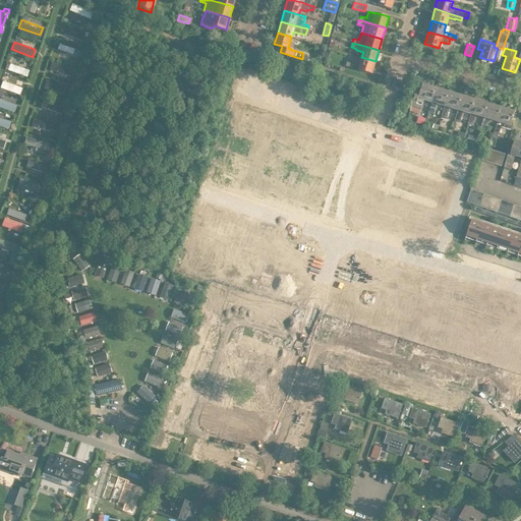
[(375,61),(361,57),(357,69),(371,73),(375,61)]
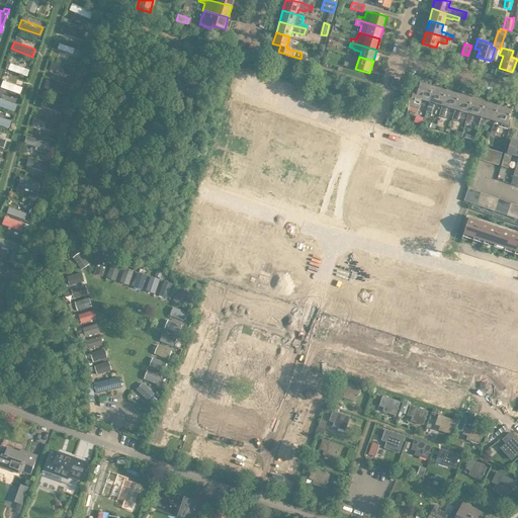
[(50,59),(47,66),(68,73),(70,66),(50,59)]
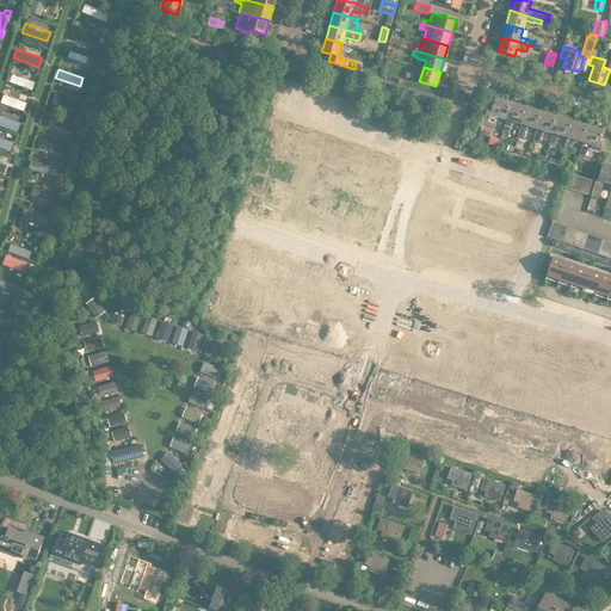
[(80,103),(55,93),(53,103),(76,111),(80,103)]
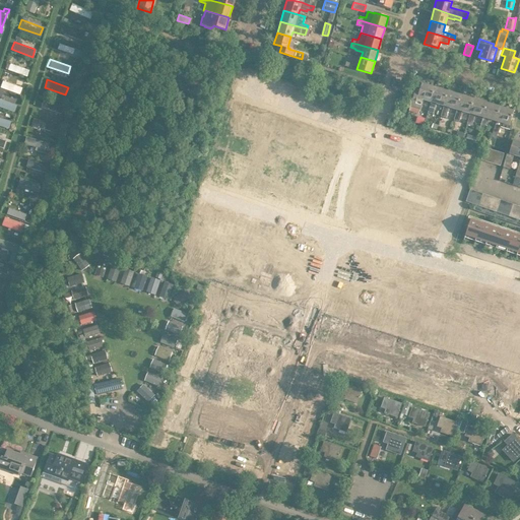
[(421,100),(430,102),(435,86),(420,82),(418,89),(414,88),(409,107),(419,109),(421,100)]
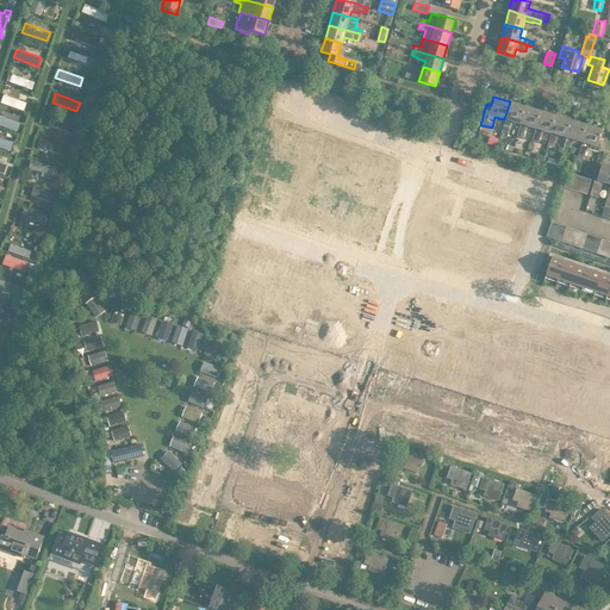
[(526,106),(510,101),(504,119),(500,131),(506,132),(510,122),(520,124),(526,106)]
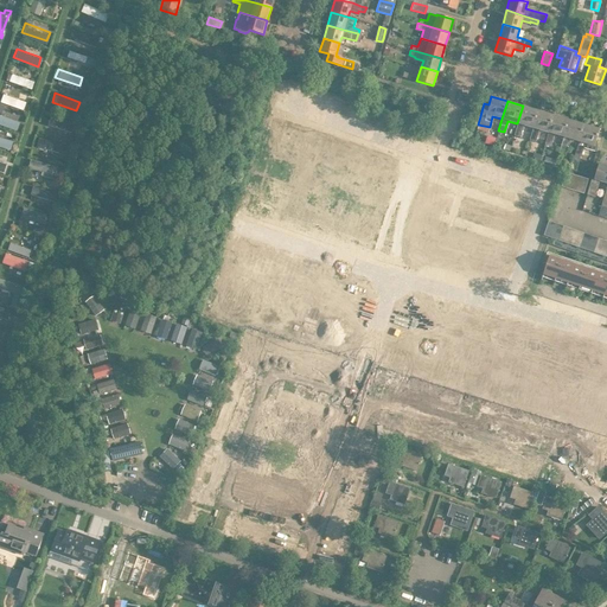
[(537,110),(523,106),(517,123),(513,135),(519,136),(523,125),(532,128),(537,110)]
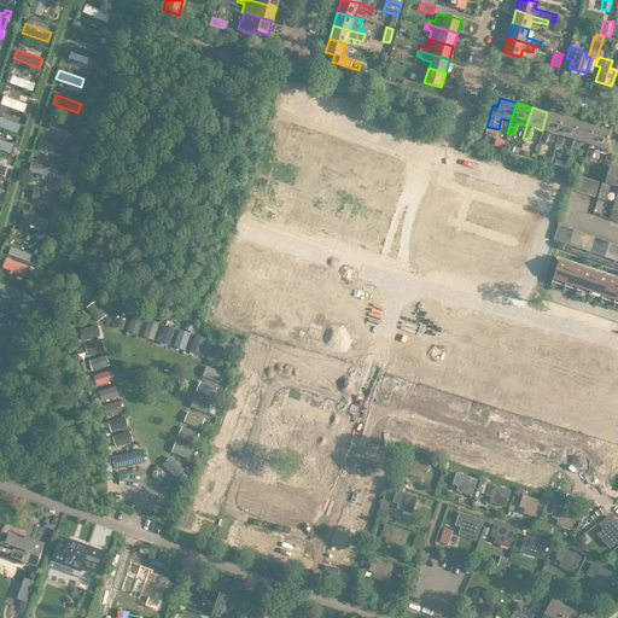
[(563,116),(547,112),(542,130),(538,141),(544,144),(548,132),(557,134),(563,116)]
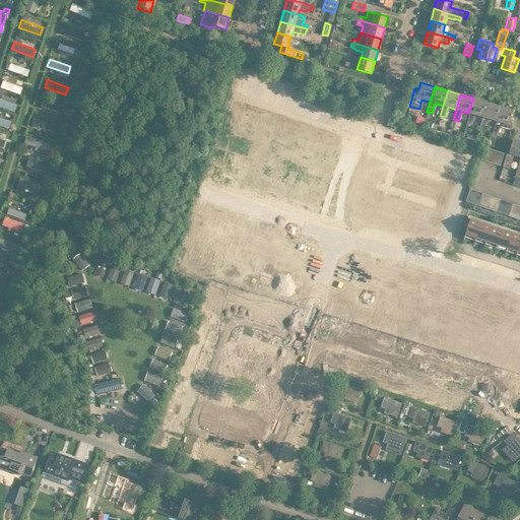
[(0,106),(13,111),(16,103),(0,96),(0,106)]
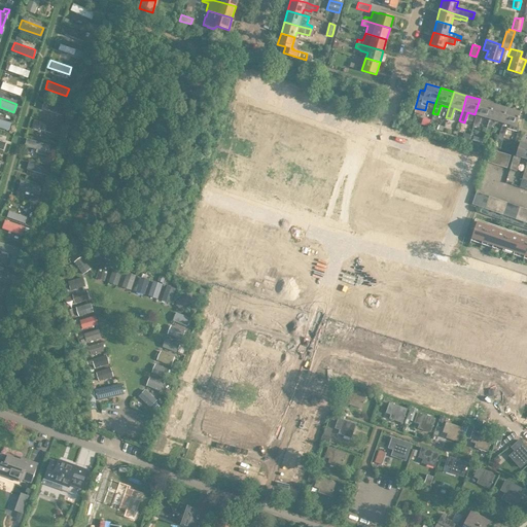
[(41,99),(39,106),(60,114),(63,106),(41,99)]
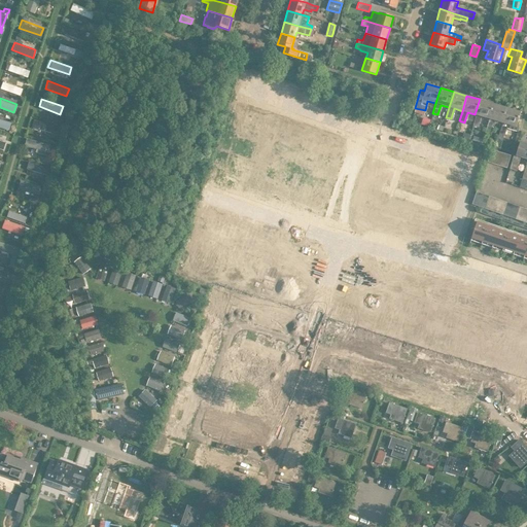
[(475,114),(476,114),(472,125),(478,127),(481,116),(489,118),(493,103),(491,103),(491,101),(487,100),(486,101),(480,99),(475,114)]
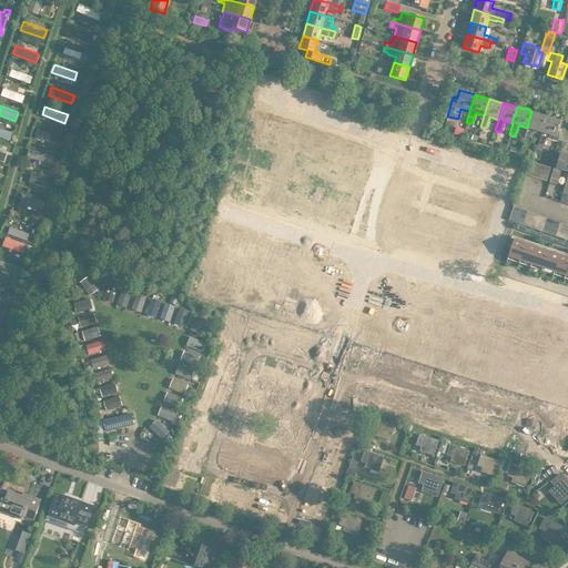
[(529,141),(533,130),(540,132),(546,115),(531,111),(527,128),(524,139),(528,140),(529,141)]
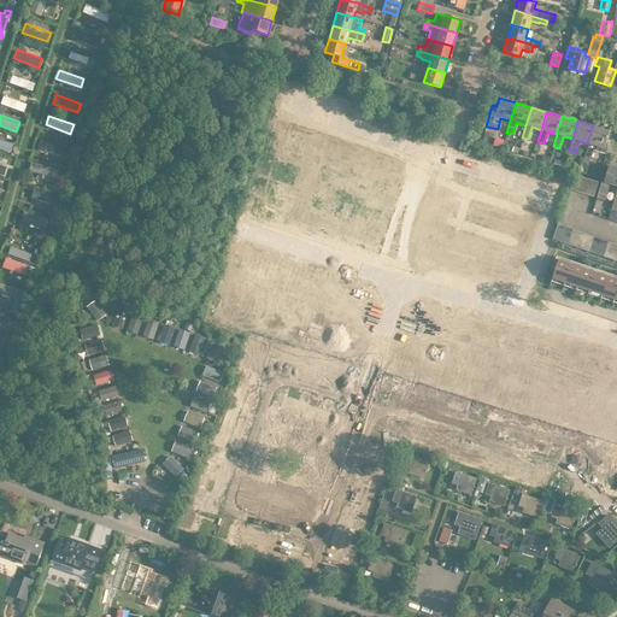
[(593,125),(587,144),(585,156),(591,157),(593,150),(605,153),(606,150),(604,148),(609,130),(593,125)]
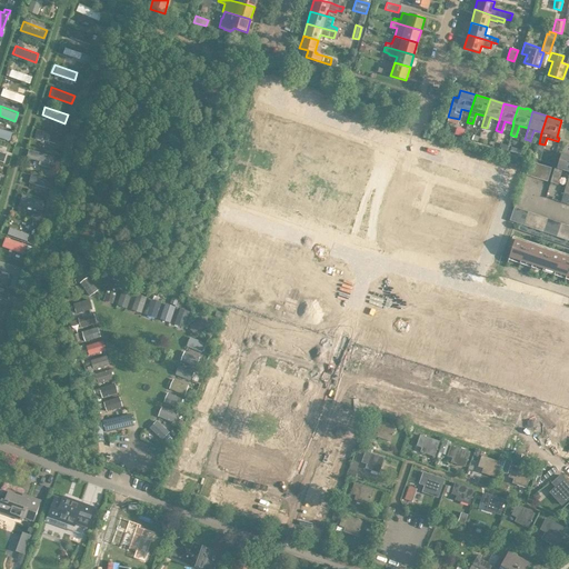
[(456,127),(453,133),(462,136),(463,130),(456,127)]
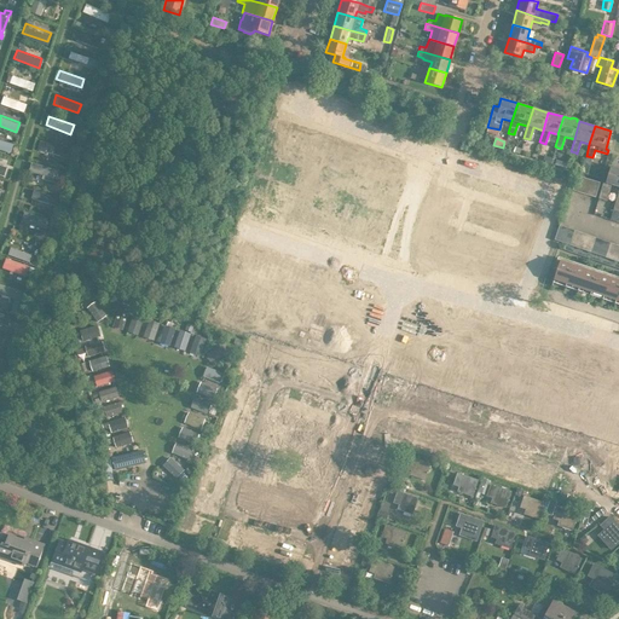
[(0,139),(0,150),(9,154),(12,144),(0,139)]
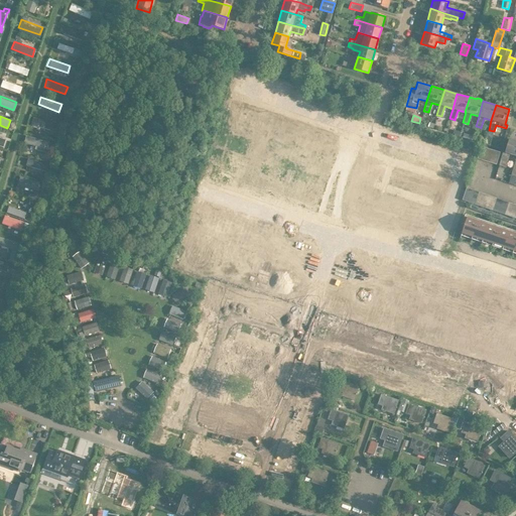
[(27,123),(48,130),(51,123),(30,116),(27,123)]
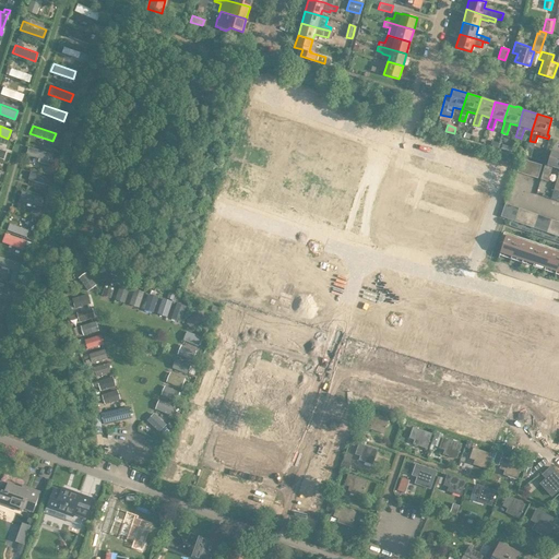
[(49,162),(51,153),(30,145),(26,154),(49,162)]
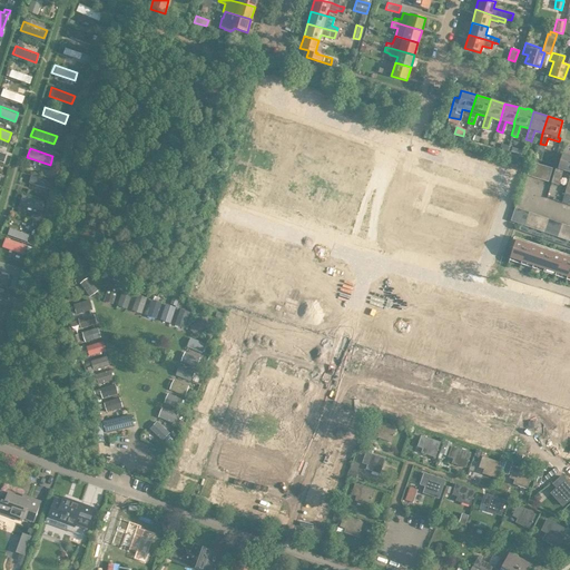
[(558,185),(562,169),(569,172),(569,155),(561,153),(557,167),(554,167),(550,182),(558,185)]
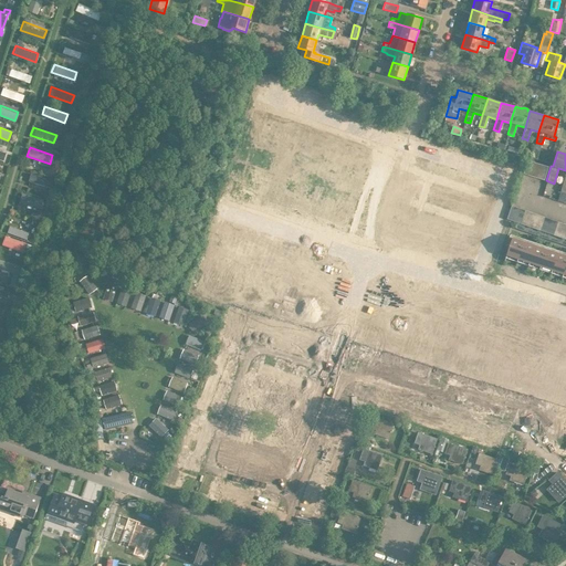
[(533,161),(526,159),(522,174),(530,176),(533,161)]
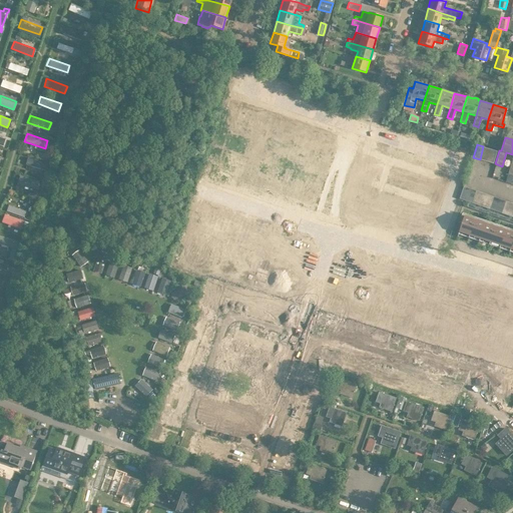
[(483,146),(480,159),(487,161),(490,148),(483,146)]
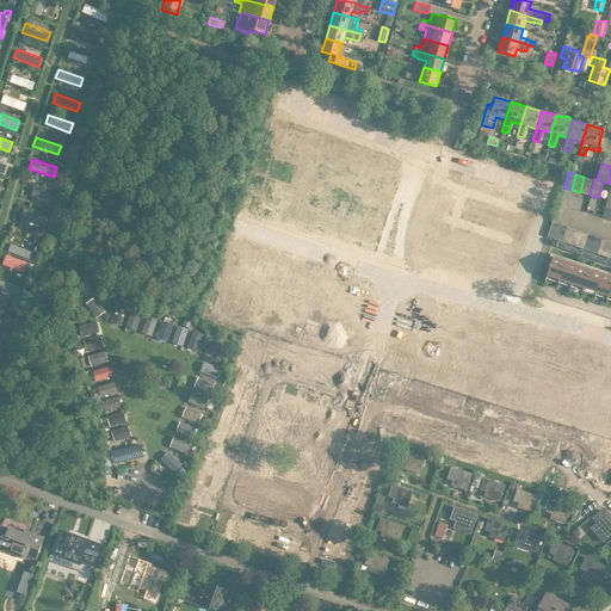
[(584,177),(580,192),(586,193),(591,179),(584,177)]
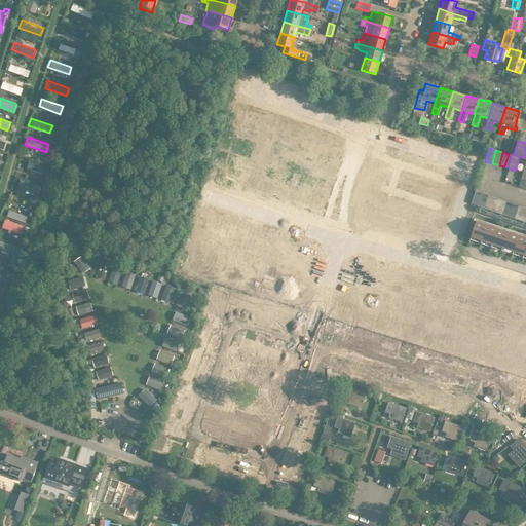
[(476,205),(480,193),(474,191),(470,203),(476,205)]
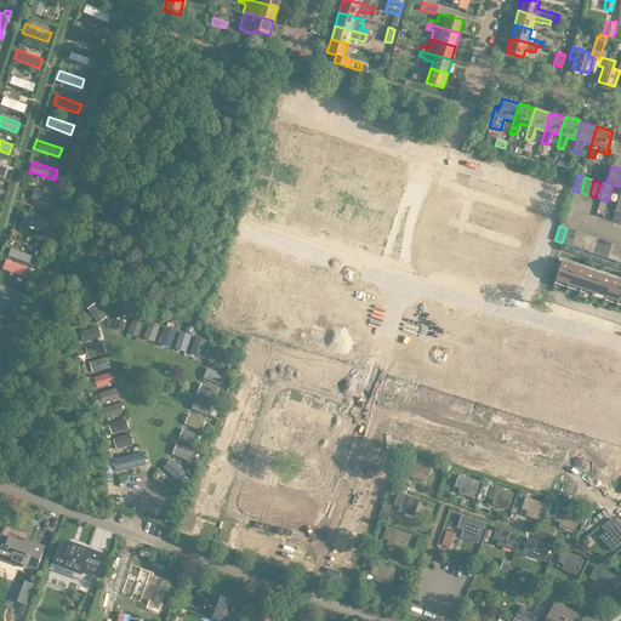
[(574,231),(567,228),(562,243),(569,245),(574,231)]
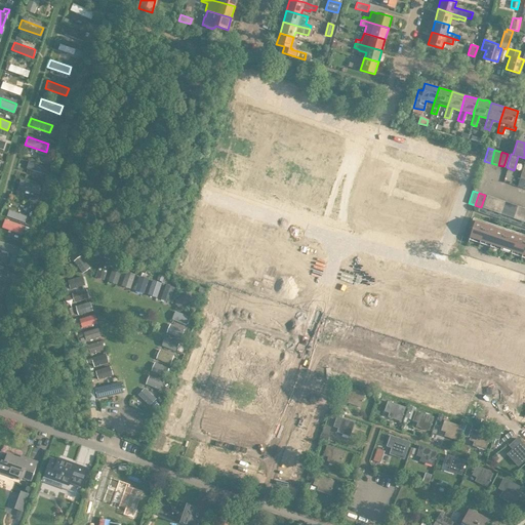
[(491,197),(485,195),(481,207),(487,209),(491,197)]
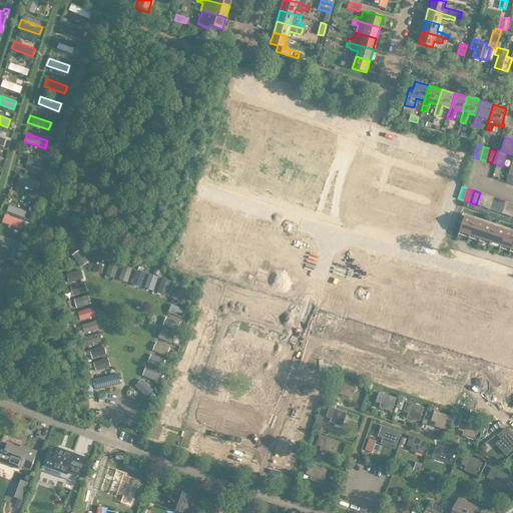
[(486,194),(480,192),(476,204),(482,206),(486,194)]
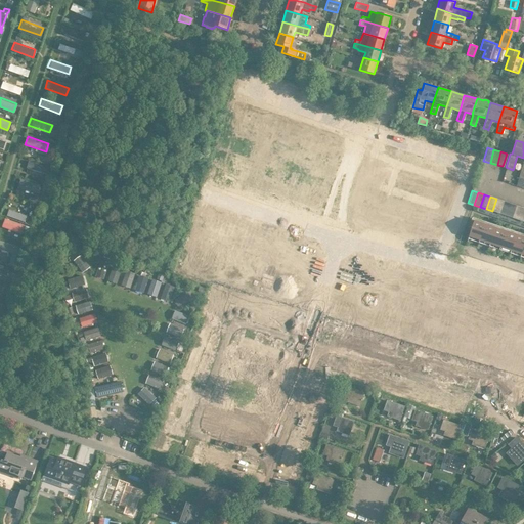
[(504,201),(496,199),(492,211),(498,213),(504,201)]
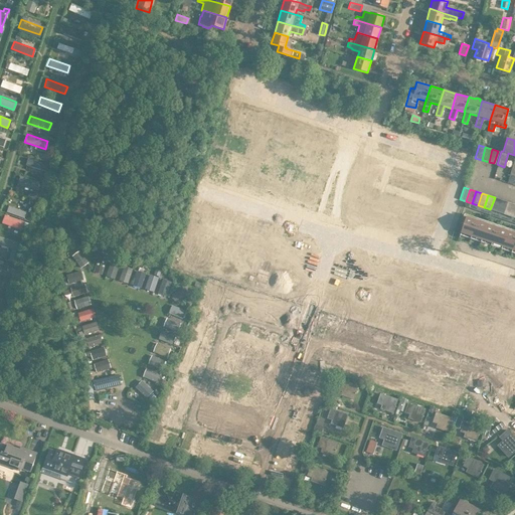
[(500,199),(495,197),(490,209),(496,211),(500,199)]
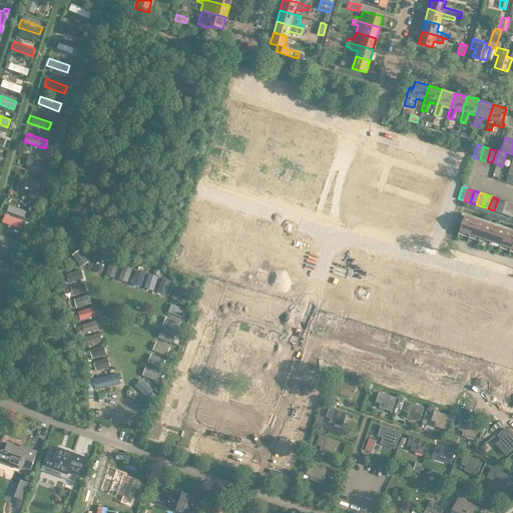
[(504,200),(498,198),(494,210),(500,212),(504,200)]
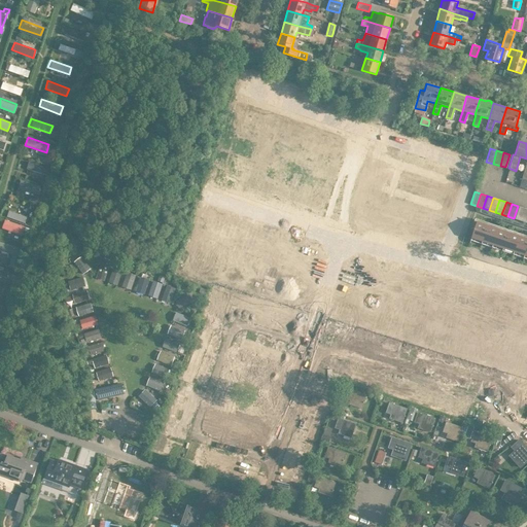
[(524,208),(518,206),(514,218),(520,220),(524,208)]
